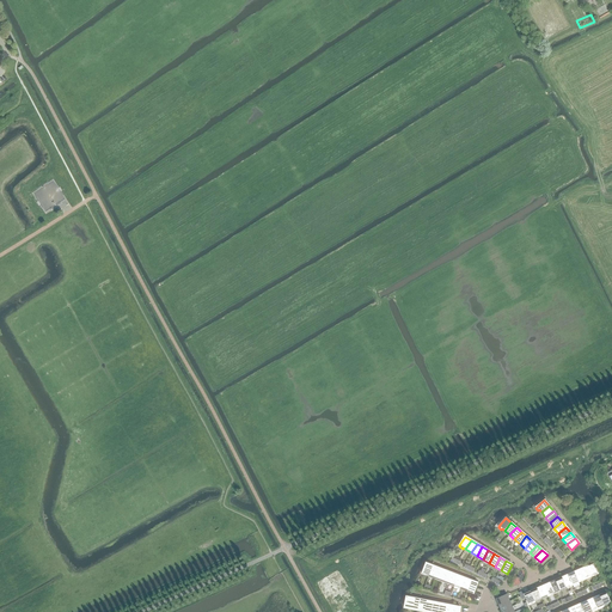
[(429,575),(433,565),(426,563),(422,573),(423,573),(422,574),(426,575),(426,574),(429,575)]
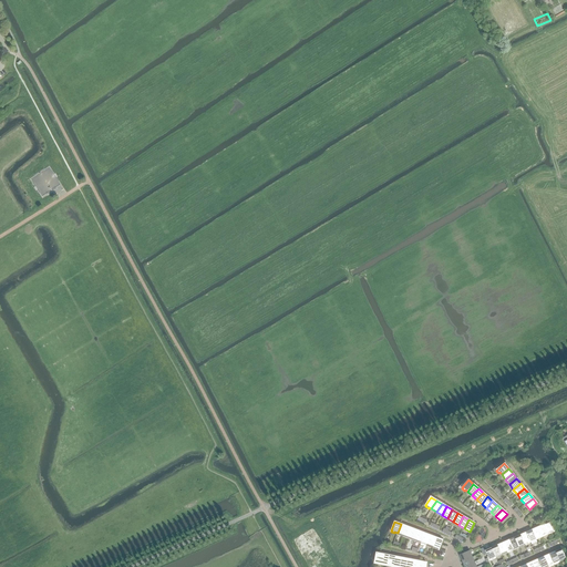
[(549,523),(544,525),(547,534),(553,531),(549,523)]
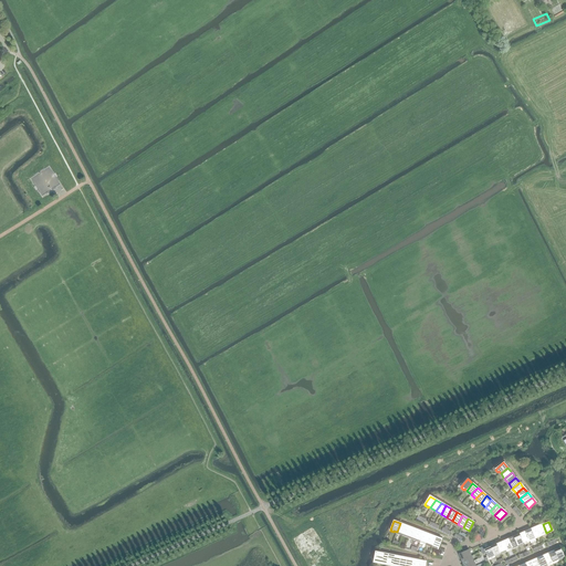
[(406,525),(400,523),(397,532),(402,534),(406,525)]
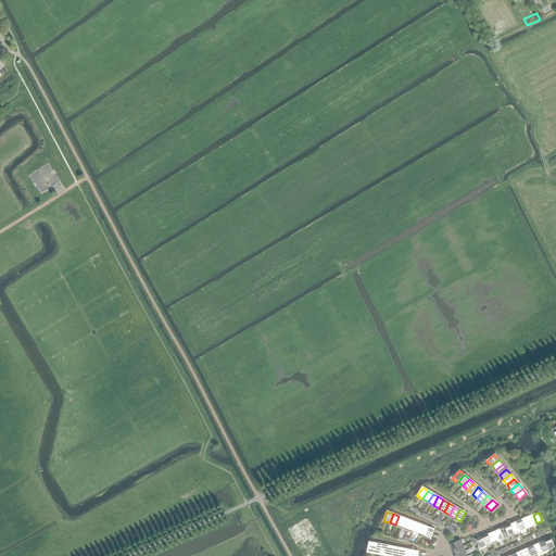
[(531,526),(536,523),(533,515),(527,517),(531,526)]
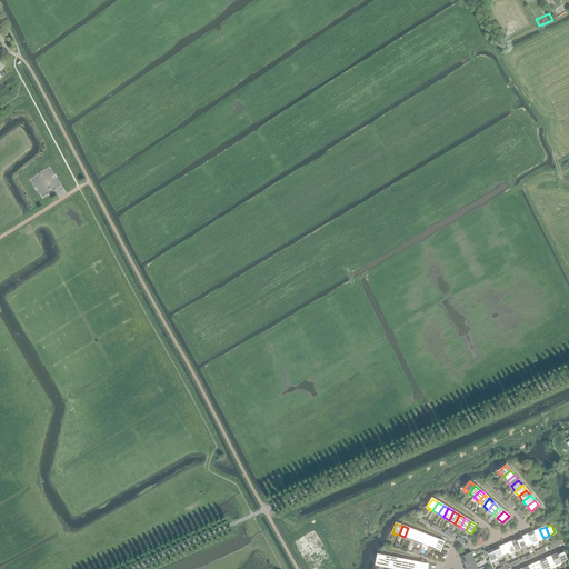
[(413,530),(408,528),(405,537),(410,539),(413,530)]
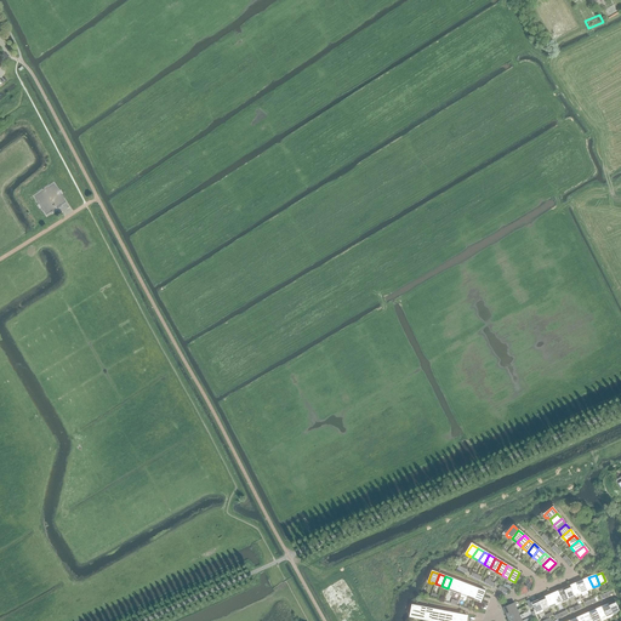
[(582,581),(587,590),(593,587),(588,577),(582,581)]
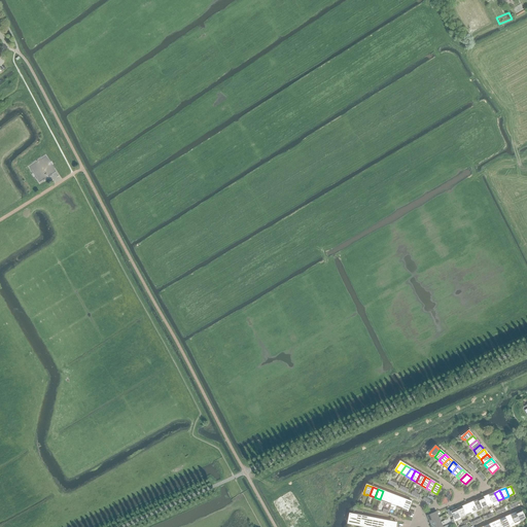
[(386,501),(389,493),(383,491),(380,499),(386,501)]
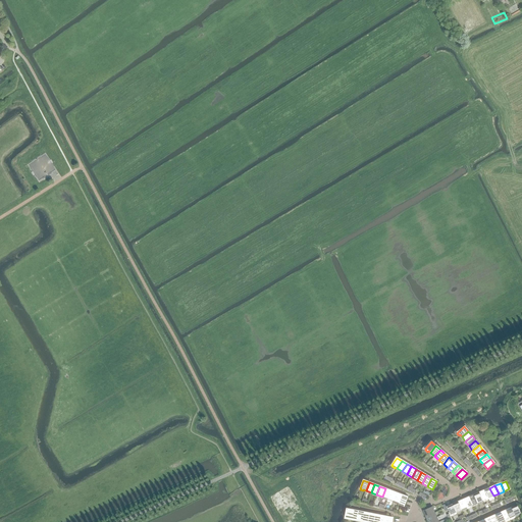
[(387,499),(390,490),(385,488),(382,497),(387,499)]
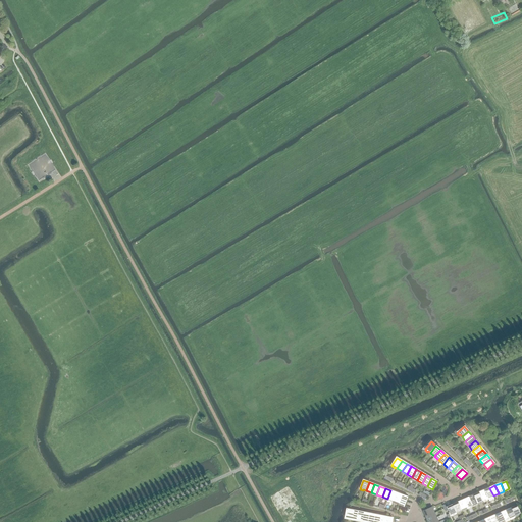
[(487,499),(493,496),(489,488),(484,490),(487,499)]
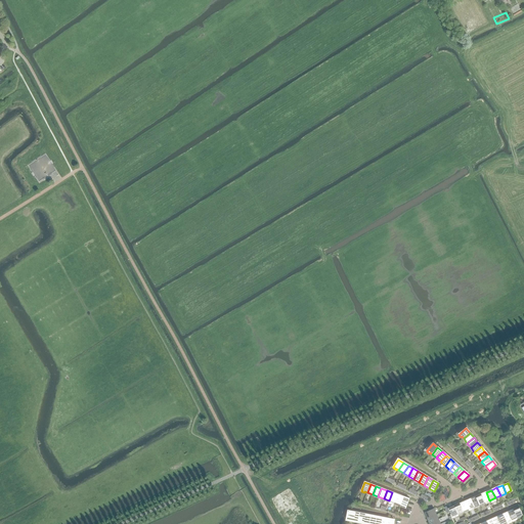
[(394,503),(397,495),(392,492),(389,500),(394,503)]
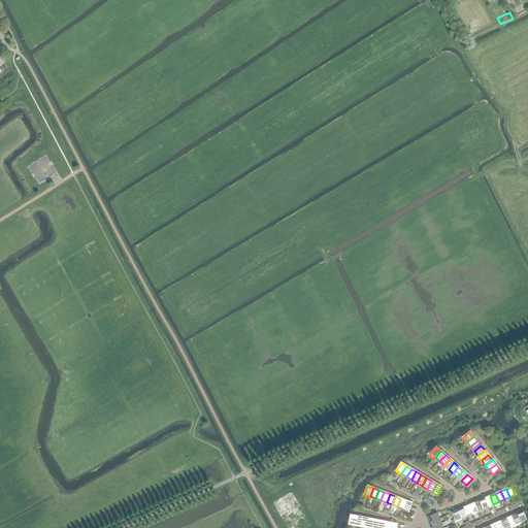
[(493,504),(490,496),(485,498),(488,506),(493,504)]
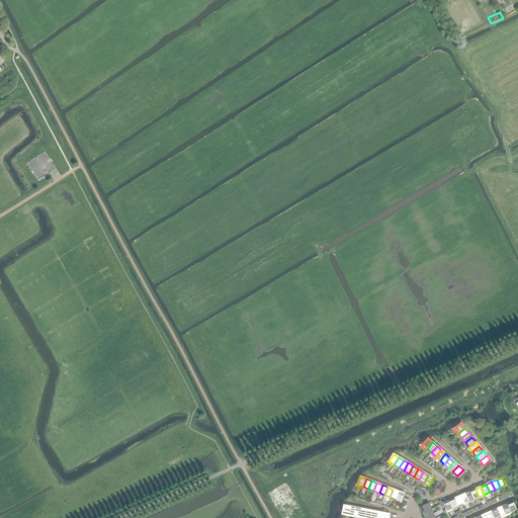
[(473,499),(479,497),(476,489),(470,492),(473,499)]
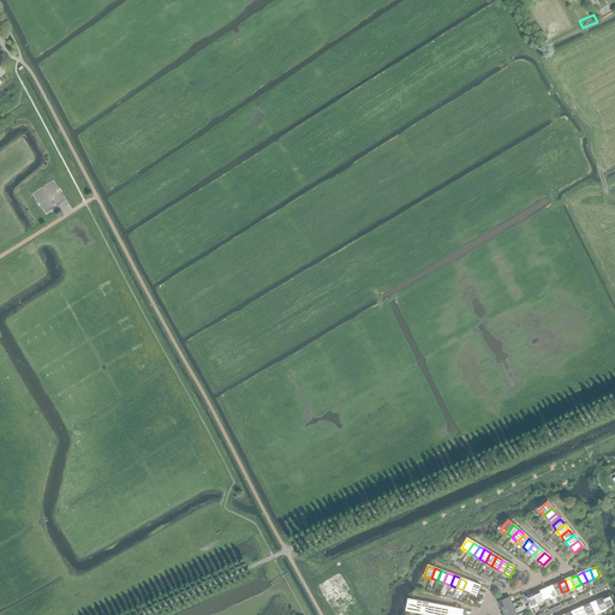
[(470,593),(473,584),(466,581),(463,590),(470,593)]
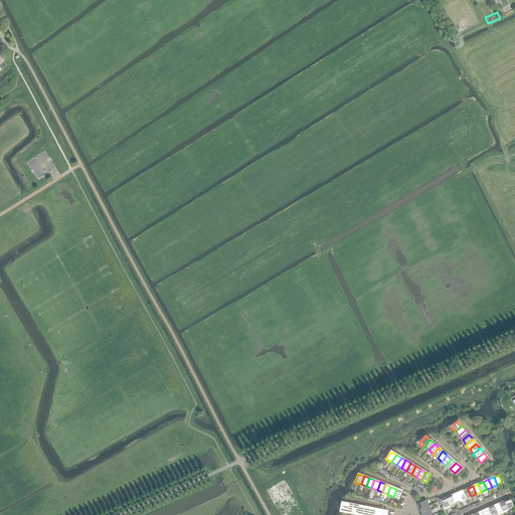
[(401,491),(396,489),(393,497),(398,499),(401,491)]
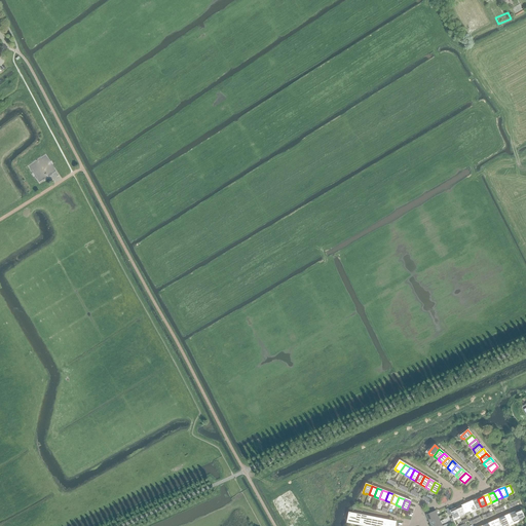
[(478,499),(472,501),(476,510),(481,506),(478,499)]
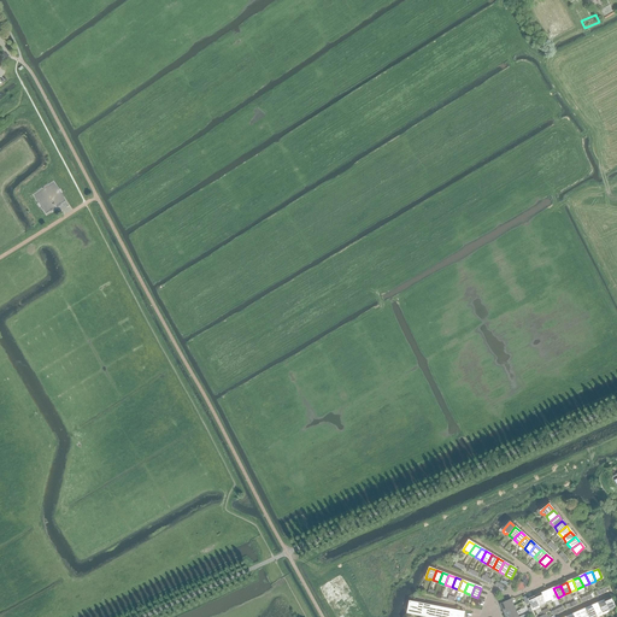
[(552,600),(558,598),(553,588),(547,591),(552,600)]
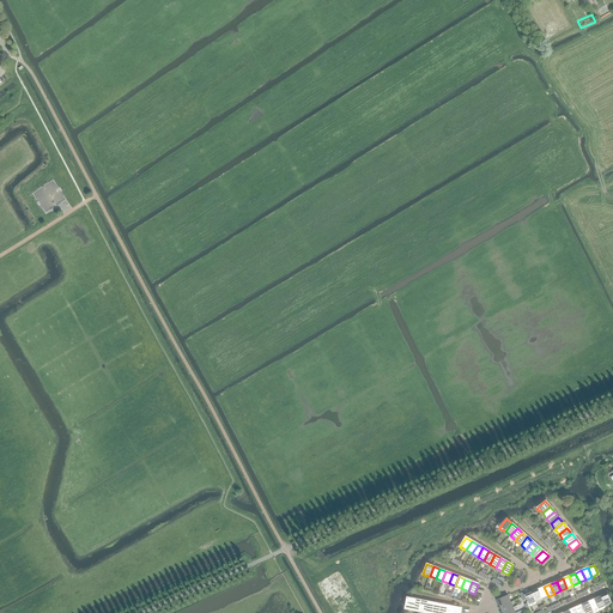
[(541,599),(548,596),(544,587),(538,590),(541,599)]
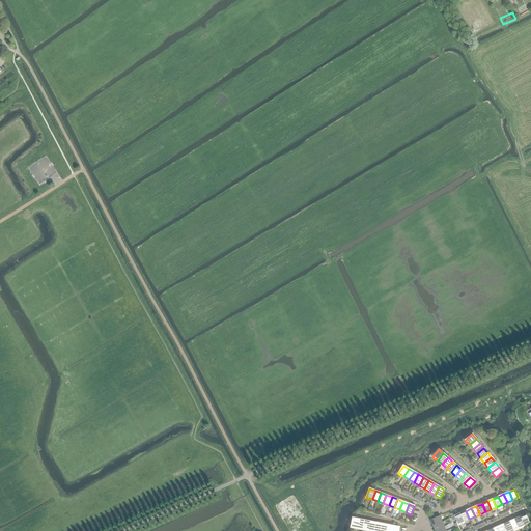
[(464,522),(469,519),(466,511),(460,513),(464,522)]
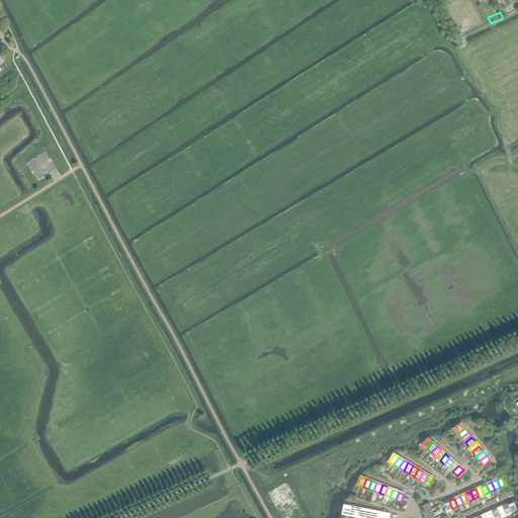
[(452,509),(449,501),(443,503),(447,511),(452,509)]
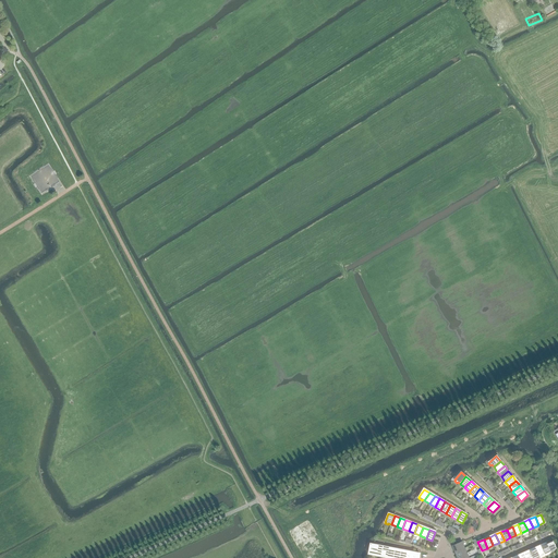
[(553,541),(546,543),(550,552),(556,549),(553,541)]
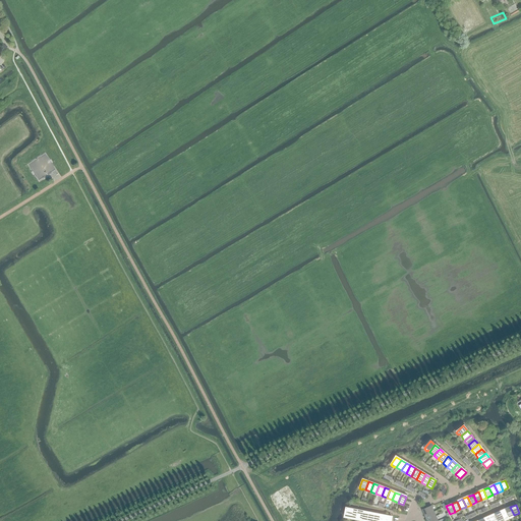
[(422,511),(424,515),(433,512),(430,507),(422,511)]
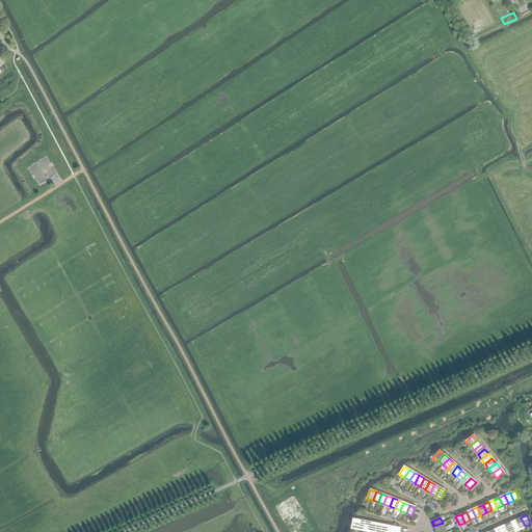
[(521,517),(515,521),(520,528),(525,526),(521,517)]
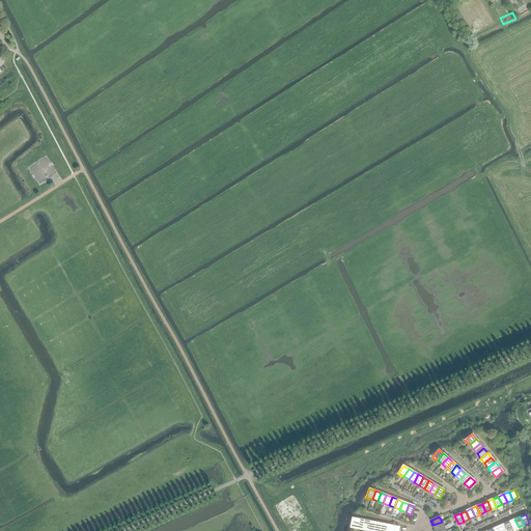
[(514,520),(509,522),(512,530),(519,527),(514,520)]
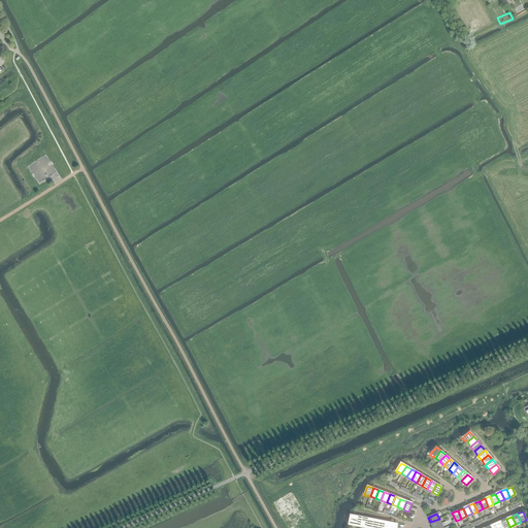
[(430,522),(432,527),(441,523),(439,519),(430,522)]
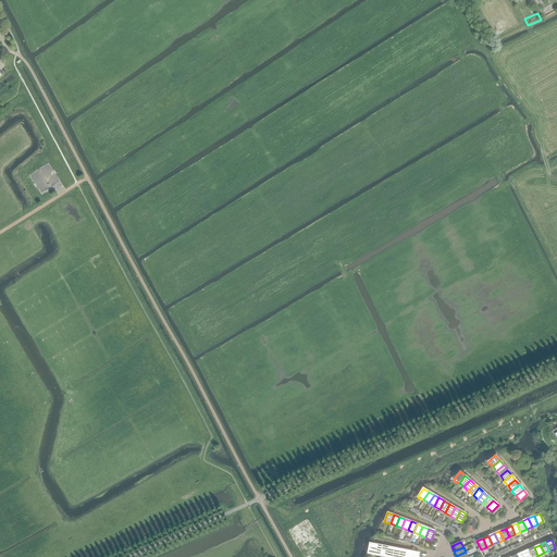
[(534,547),(529,549),(531,556),(534,556),(537,556),(534,547)]
